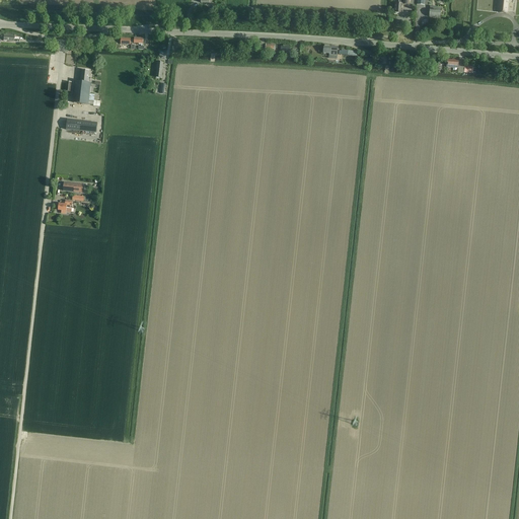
[(398,0),(398,3),(395,3),(394,13),(395,13),(398,14),(398,13),(401,13),(402,4),(409,5),(409,0),(398,0)]
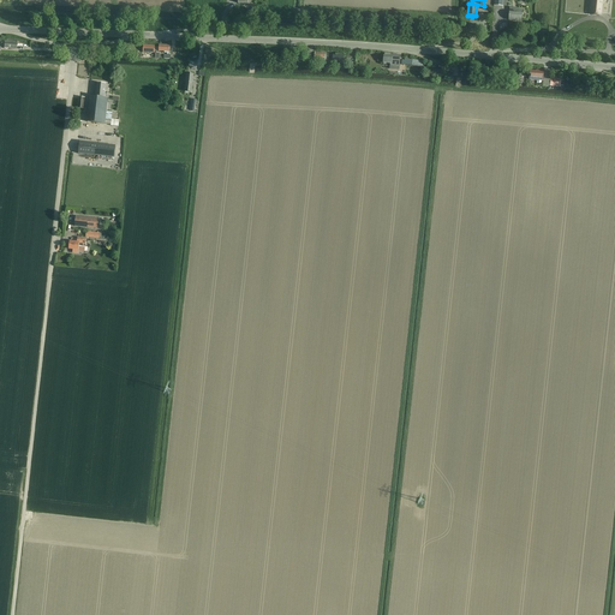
[(602,0),(592,0),(591,15),(601,16),(602,0)]
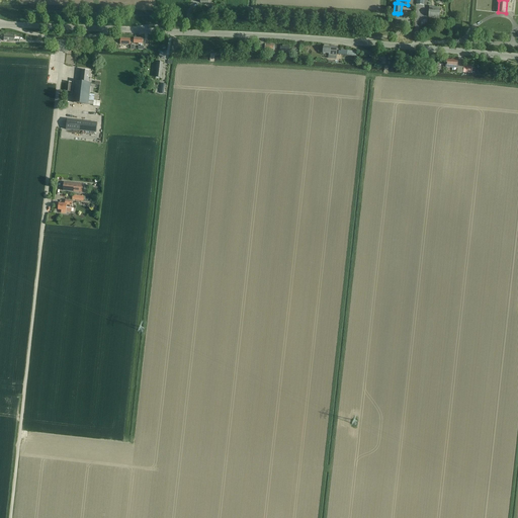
[(435,9),(430,9),(429,16),(436,17),(436,18),(440,18),(441,8),(436,7),(435,9)]
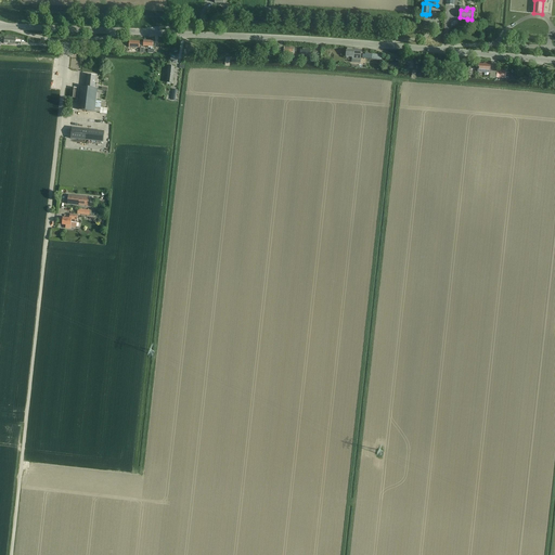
[(144,41),(143,47),(149,47),(149,48),(151,48),(151,49),(152,49),(153,42),(153,41),(144,40),(144,41)]
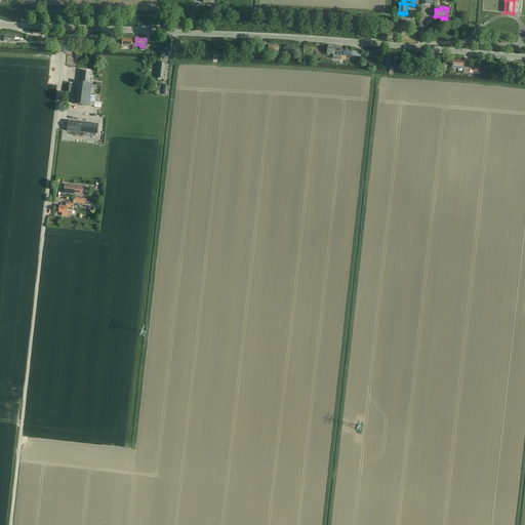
[(341,47),(328,46),(327,54),(333,54),(332,59),(340,59),(341,47)]
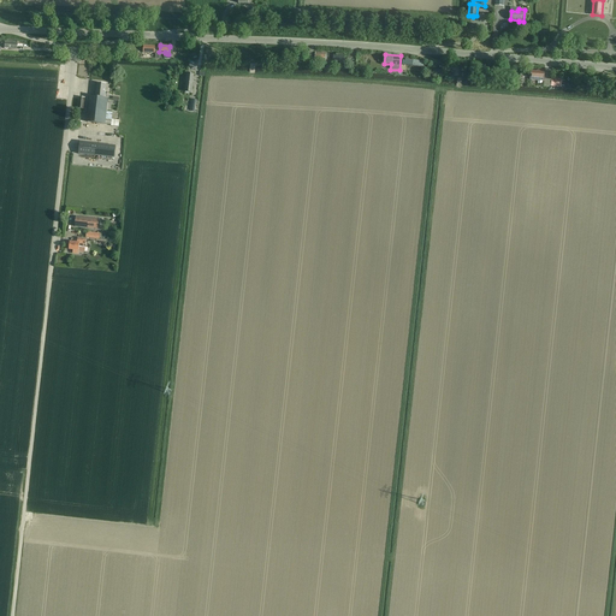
[(345,61),(345,55),(333,55),(333,60),(339,61),(338,65),(343,66),(344,61),(345,61)]
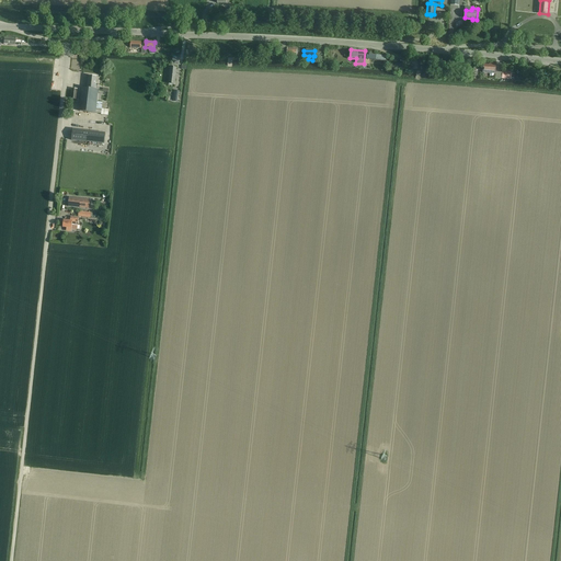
[(489,65),(483,65),(483,73),(495,75),(496,65),(489,64),(489,65)]
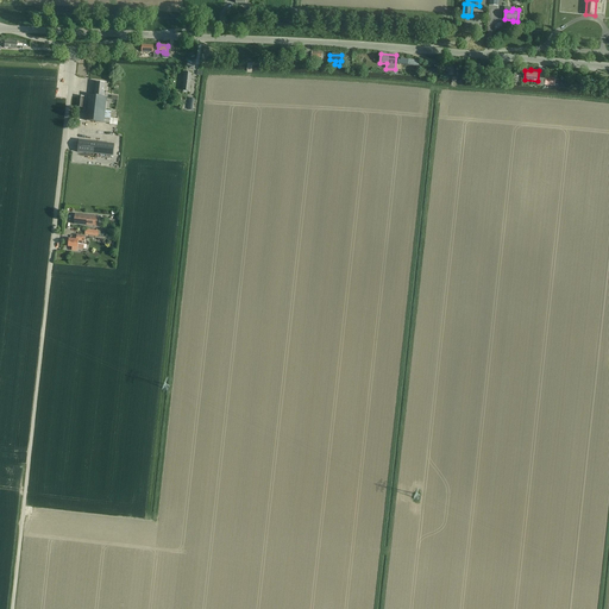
[(110,125),(117,125),(118,119),(115,119),(115,112),(108,111),(105,111),(107,98),(104,96),(105,83),(96,82),(94,96),(89,95),(86,121),(110,124),(110,125)]
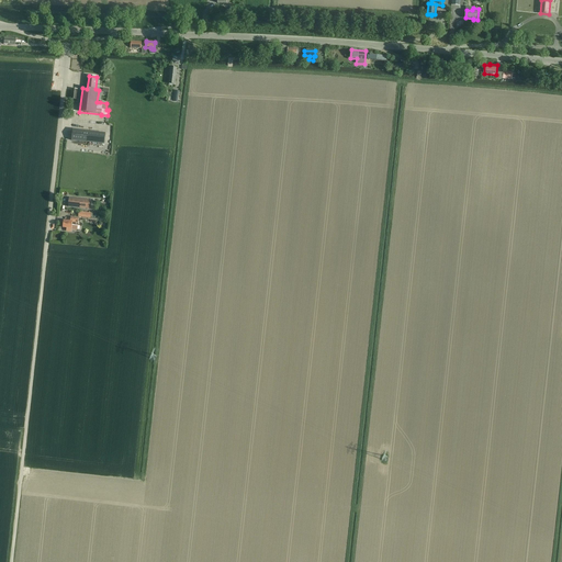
[(105,134),(74,130),(71,141),(104,145),(105,134)]
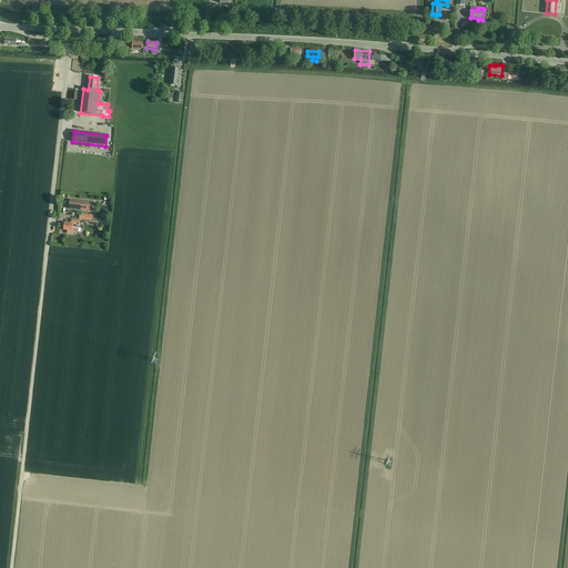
[(70,200),(69,210),(90,212),(91,202),(70,200)]
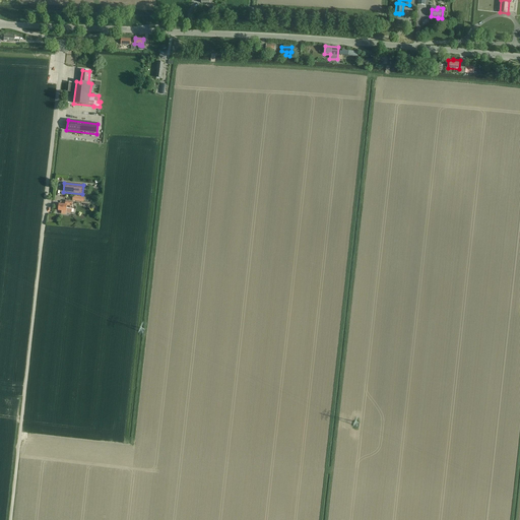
[(72,202),(66,201),(65,205),(59,204),(58,210),(62,210),(62,213),(66,214),(67,208),(72,209),(72,202)]
